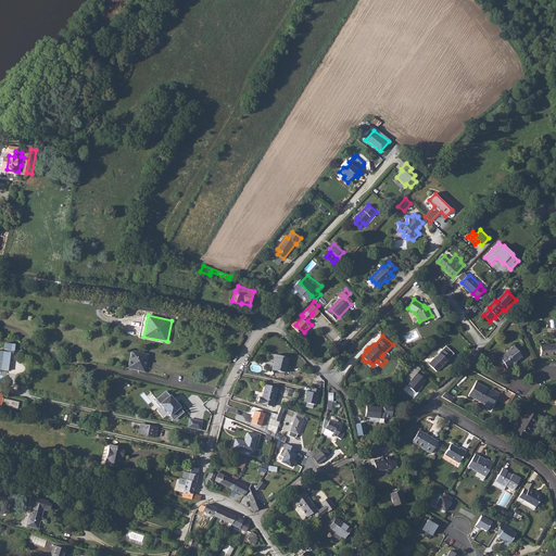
[(438,374),(454,354),(445,345),(428,365),(438,374)]
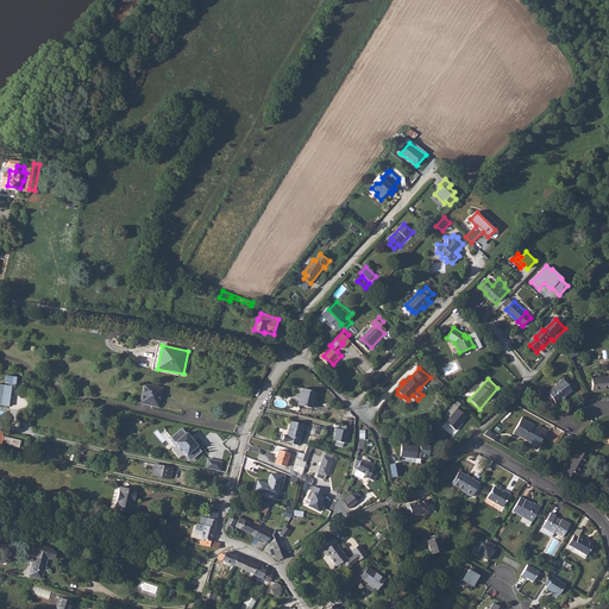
[(566,396),(573,391),(570,388),(571,387),(569,382),(566,383),(566,382),(564,378),(556,384),(557,385),(548,391),(551,395),(550,396),(553,401),(554,400),(557,403),(563,400),(563,401),(566,397),(566,396)]
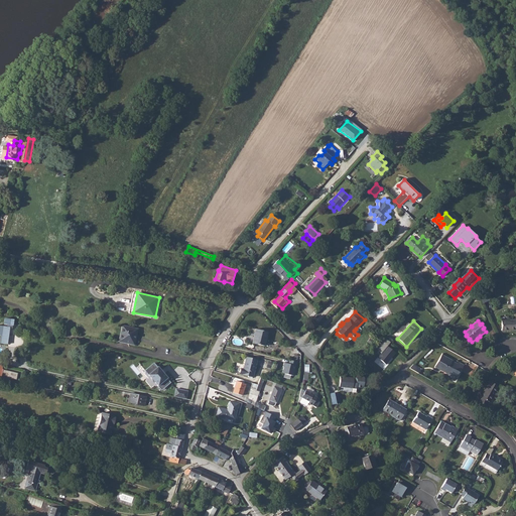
[(503,332),(515,331),(515,320),(503,321),(503,332)]
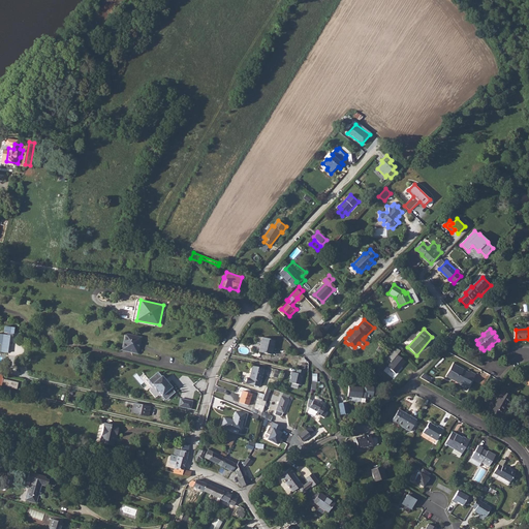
[(0,343),(2,344),(2,346),(8,347),(10,335),(0,334),(0,343)]
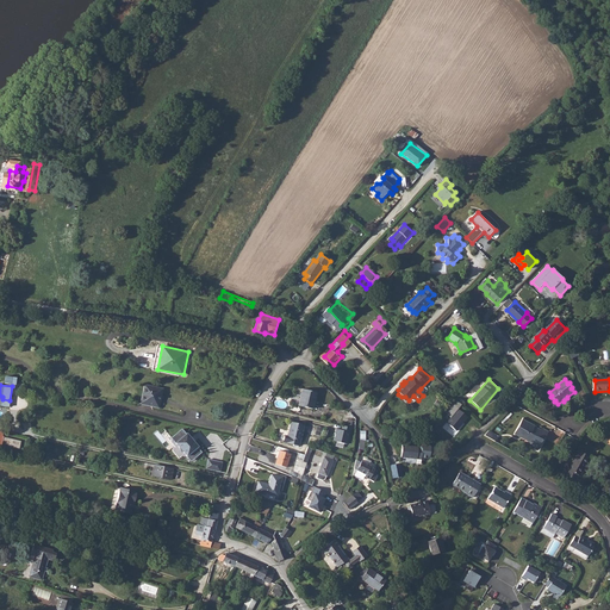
[(159,408),(162,388),(144,385),(141,404),(159,408)]
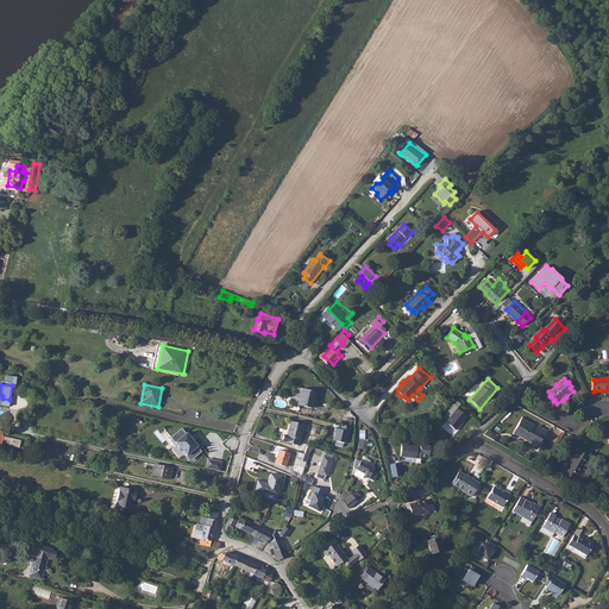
[(311,407),(315,390),(301,387),(297,403),(311,407)]
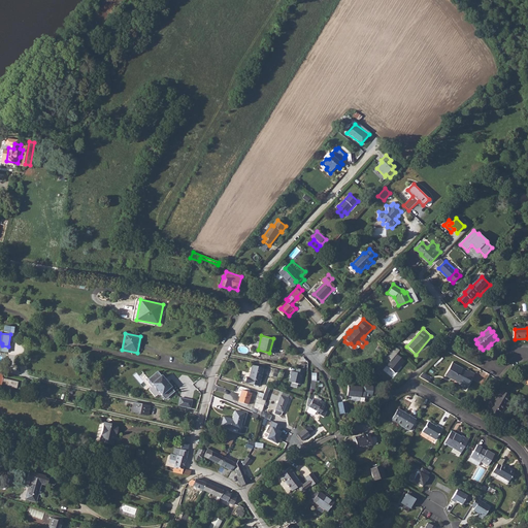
[(394,344),(394,343),(385,356),(390,361),(399,349),(394,344)]
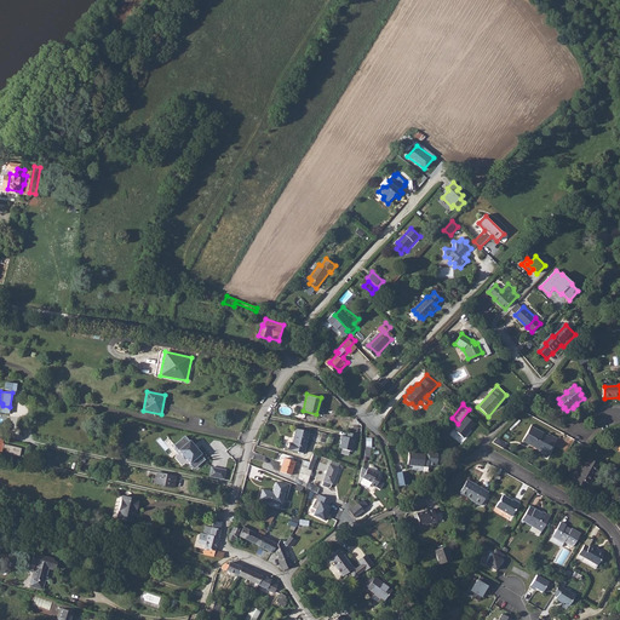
[(475,424),(465,417),(452,431),(464,438),(475,424)]
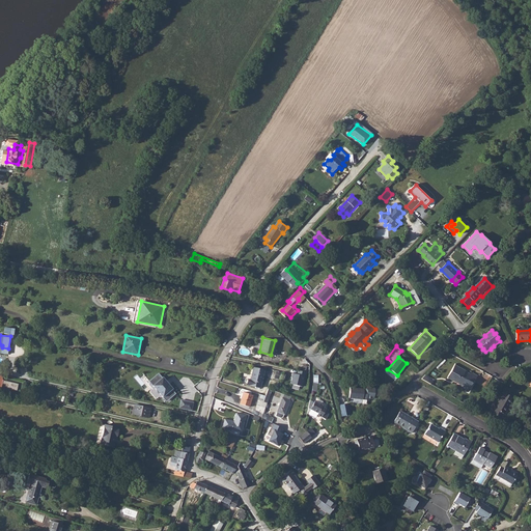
[(466,386),(471,389),(475,382),(476,383),(479,376),(471,372),(470,373),(454,365),(447,378),(466,388),(466,386)]
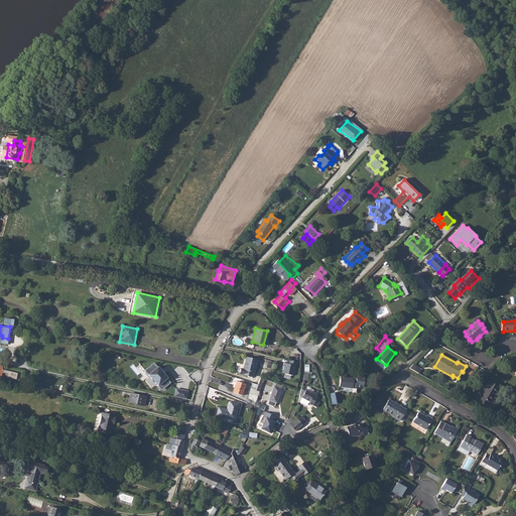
[(251,377),(255,360),(245,357),(242,369),(239,368),(238,373),(251,377)]
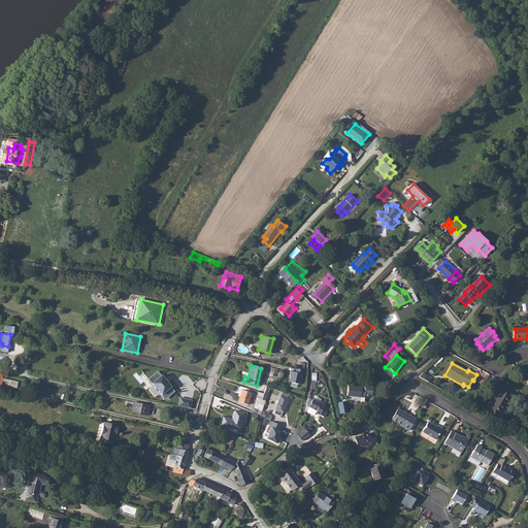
[(295,372),(291,371),(290,375),(291,376),(289,383),(292,383),(298,385),(300,385),(303,370),(296,368),(295,372)]
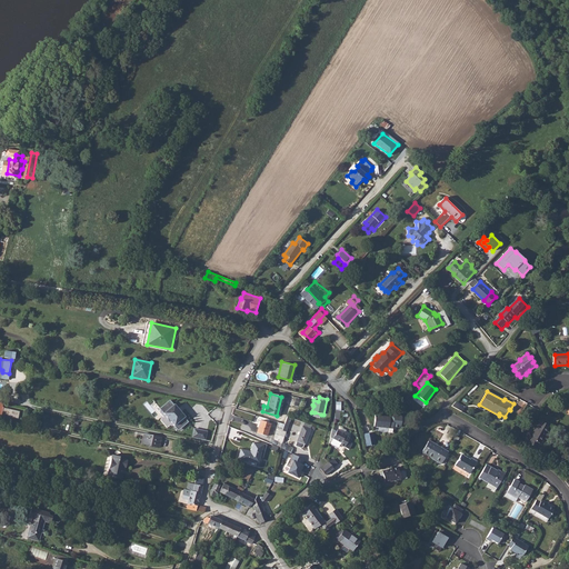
[(173,406),(170,400),(161,407),(166,412),(163,413),(167,418),(169,422),(171,422),(175,427),(177,425),(180,430),(189,423),(185,418),(186,418),(175,405),(173,406)]
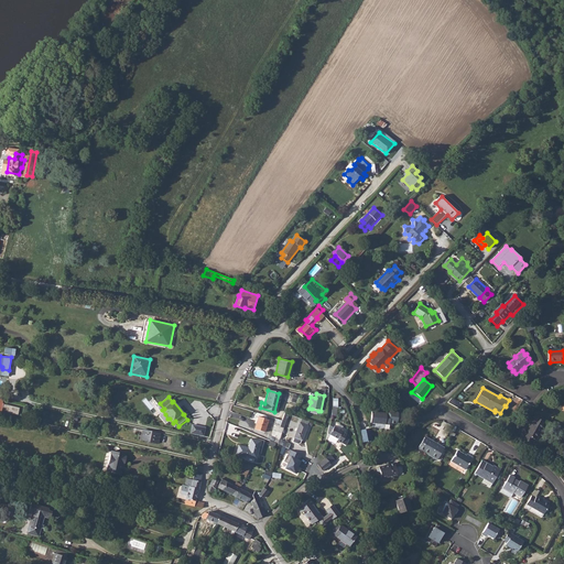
[(0,399),(0,411),(1,412),(2,408),(8,409),(7,413),(18,415),(20,408),(3,404),(3,403),(2,403),(3,400),(0,399)]
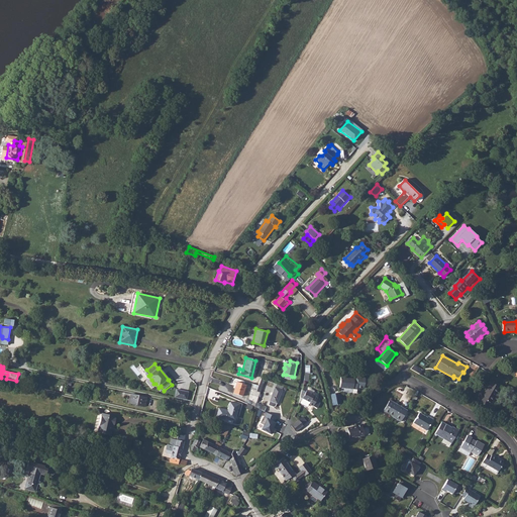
[(424,370),(416,366),(412,370),(421,375),(424,370)]
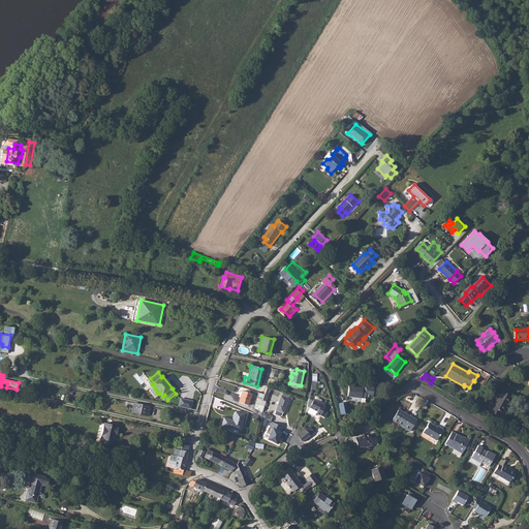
[(365,397),(366,386),(349,384),(347,395),(365,397)]
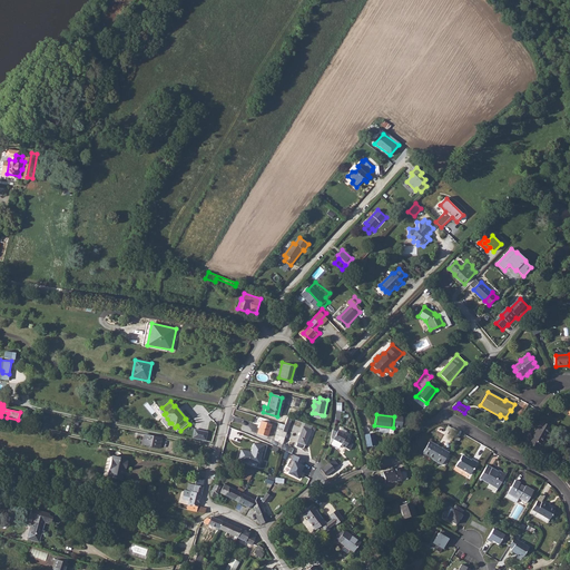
[(288,416),(283,432),(287,433),(293,419),(288,416)]
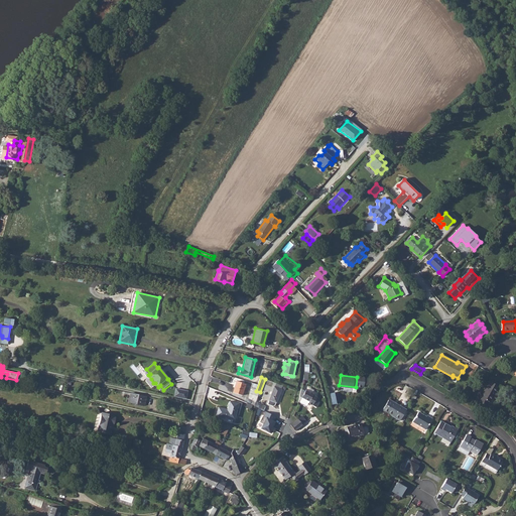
[(234,393),(243,395),(246,384),(237,381),(234,393)]
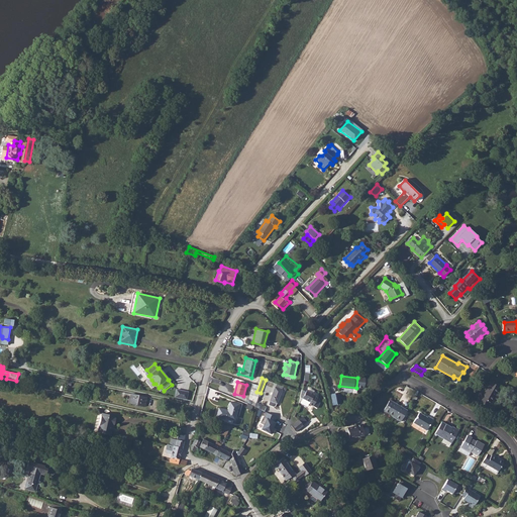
[(500,389),(489,383),(486,387),(489,389),(480,404),(485,407),(487,403),(491,405),(500,389)]
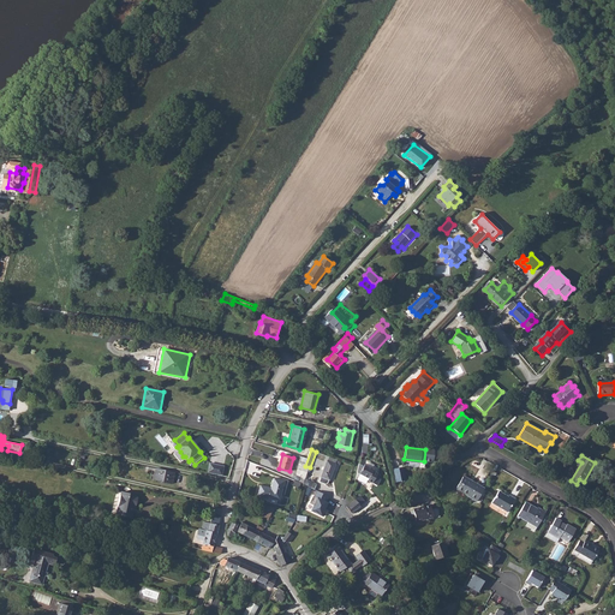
[(330,481),(336,464),(327,460),(320,482),(327,484),(328,483),(329,479),(330,481)]
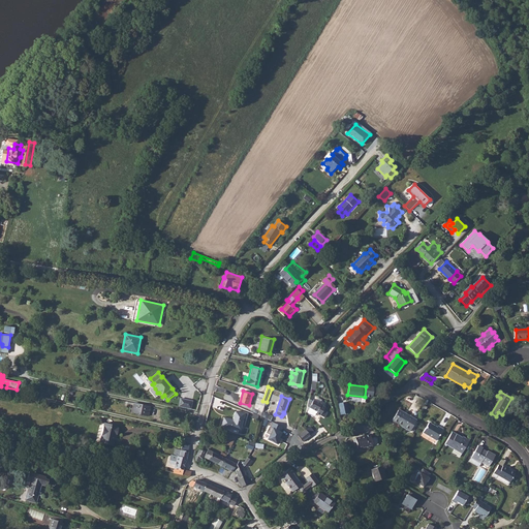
[(193,401),(181,398),(179,406),(191,409),(193,401)]
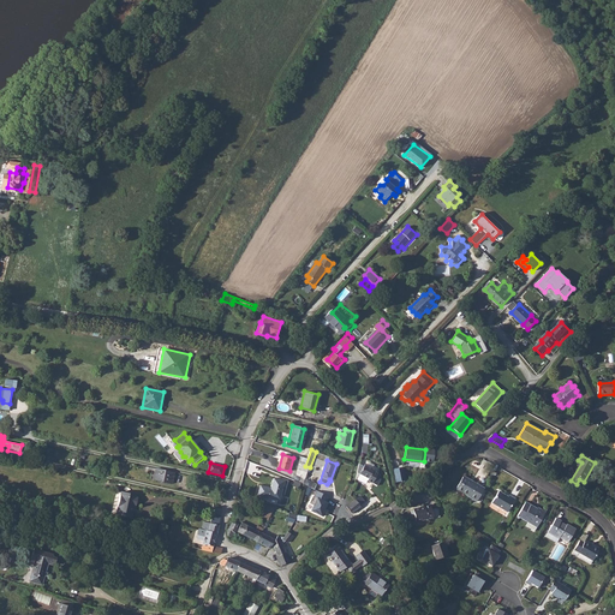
[(359,464),(358,472),(370,479),(368,482),(377,487),(381,481),(381,479),(381,476),(380,475),(374,471),(375,470),(365,465),(365,466),(359,464)]
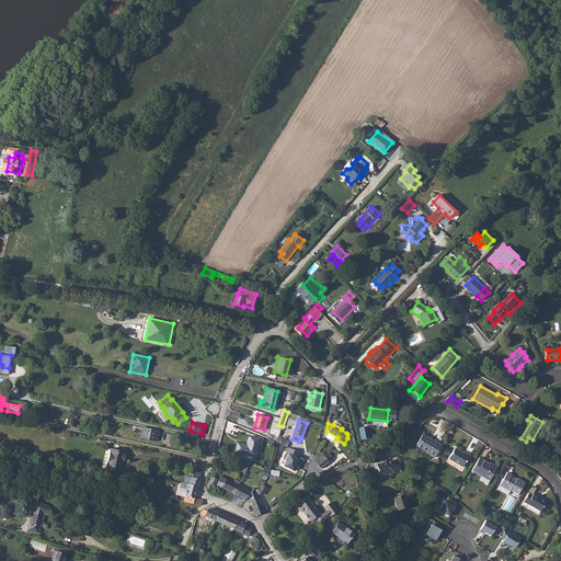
[(270,434),(278,437),(282,428),(273,425),(270,434)]
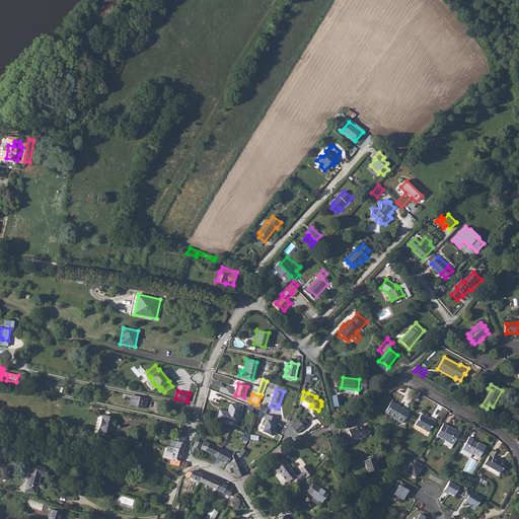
[(145,409),(147,398),(131,395),(130,405),(145,409)]
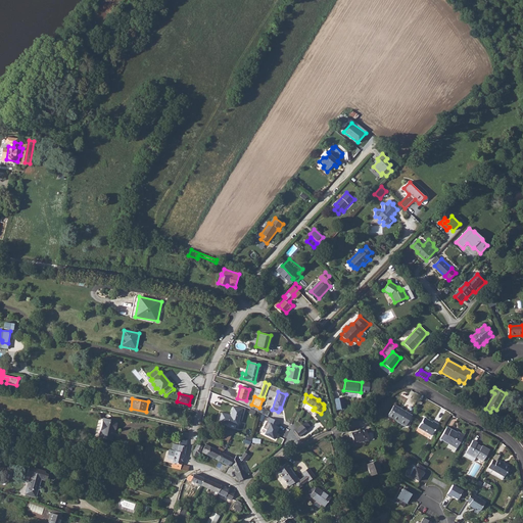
[(395,405),(388,416),(406,426),(412,415),(395,405)]
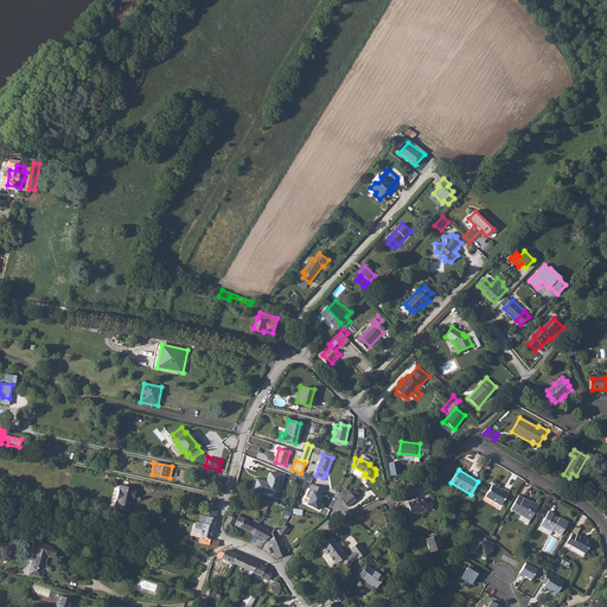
[(278,493),(281,475),(270,472),(268,481),(257,479),(255,490),(266,492),(266,491),(278,493)]
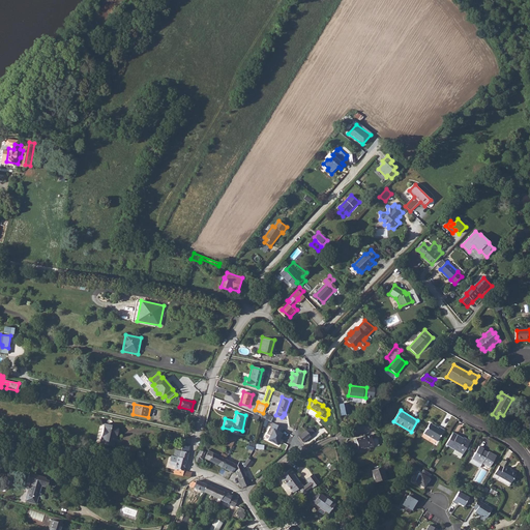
[(100,443),(115,446),(119,427),(105,423),(100,443)]
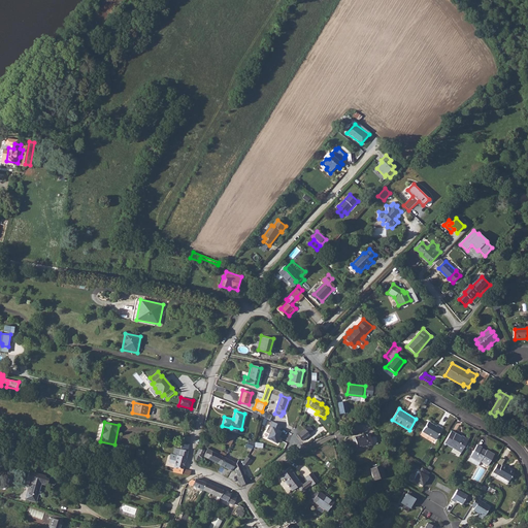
[(277,425),(272,422),(270,427),(268,426),(265,432),(269,434),(267,438),(276,443),(279,437),(278,437),(281,432),(279,431),(282,427),(277,425)]
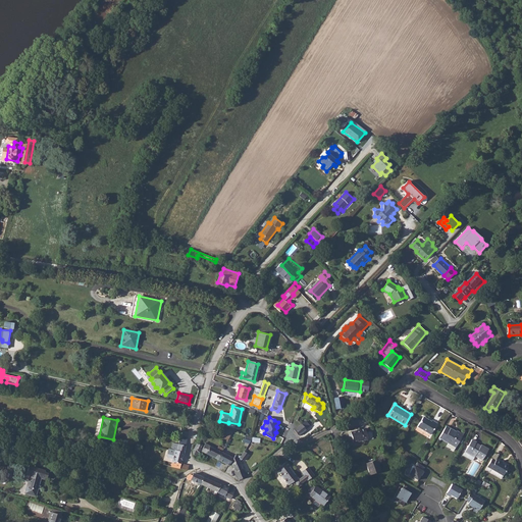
[(418,426),(431,434),(437,424),(432,421),(431,422),(423,417),(418,426)]
